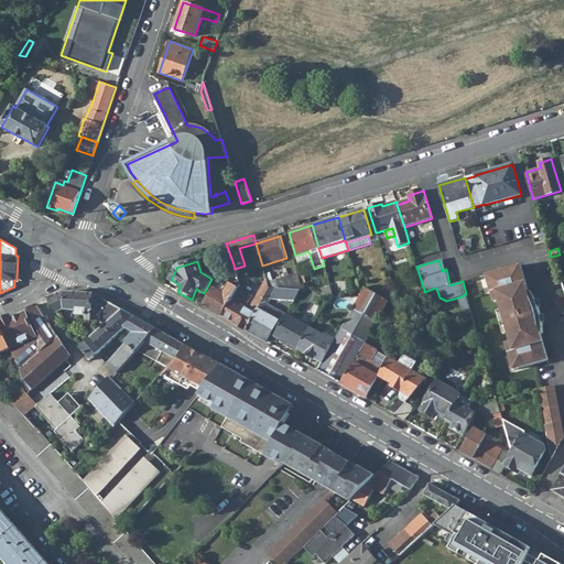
[(506,343),(512,364),(518,361),(520,369),(549,360),(541,334),(543,333),(543,326),(542,318),(540,312),(538,304),(534,297),(531,291),(529,292),(521,266),(492,273),(495,280),(489,282),(495,302),(499,301),(502,310),(509,333),(511,342),(506,343)]
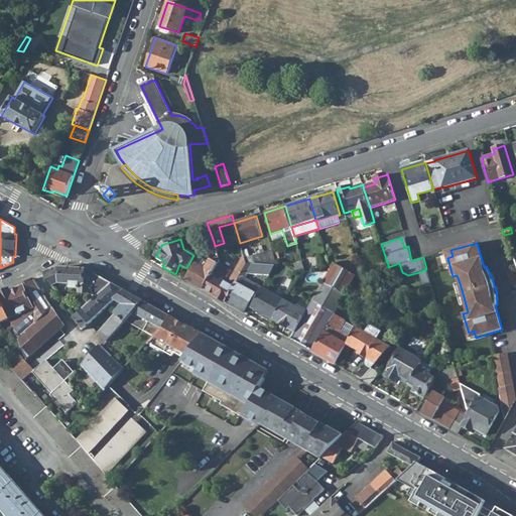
[(272,250),(253,256),(255,264),(275,266),(276,263),(272,250)]
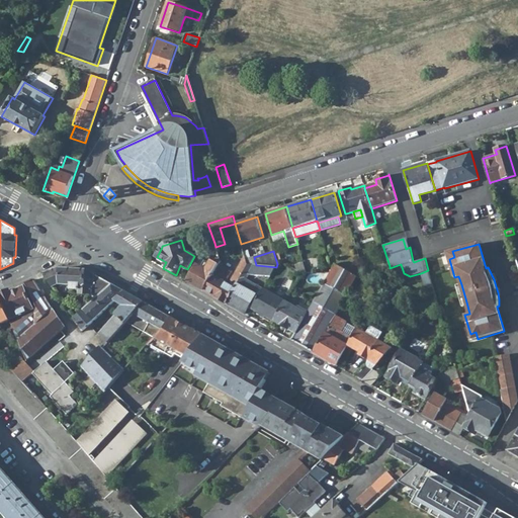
[(220,263),(204,291),(227,304),(249,264),(247,264),(245,258),(231,283),(226,281),(232,270),(220,263)]
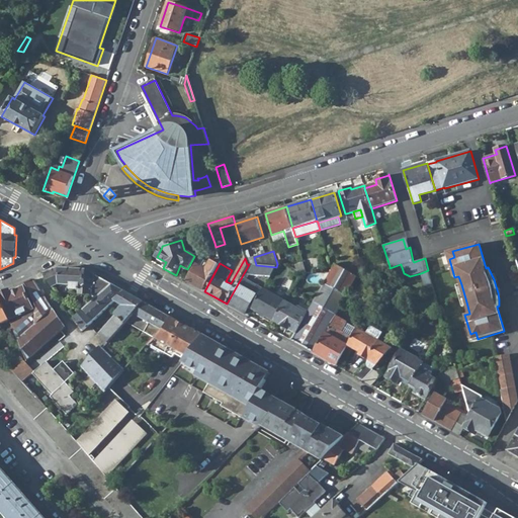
[(196,264),(186,280),(204,291),(220,263),(221,262),(218,260),(217,263),(211,260),(205,269),(196,264)]
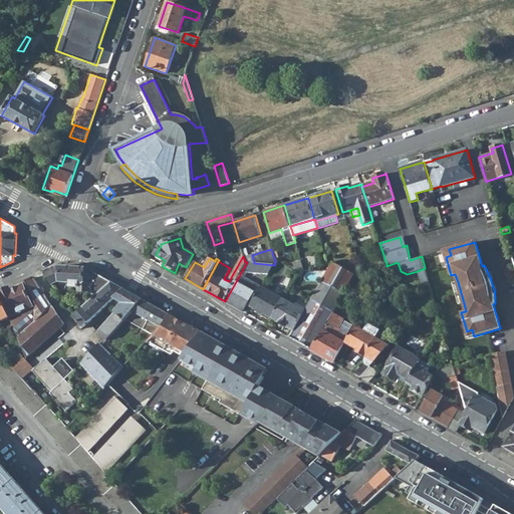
[(293,262),(295,267),(294,268),(298,271),(304,271),(301,260),(293,262)]
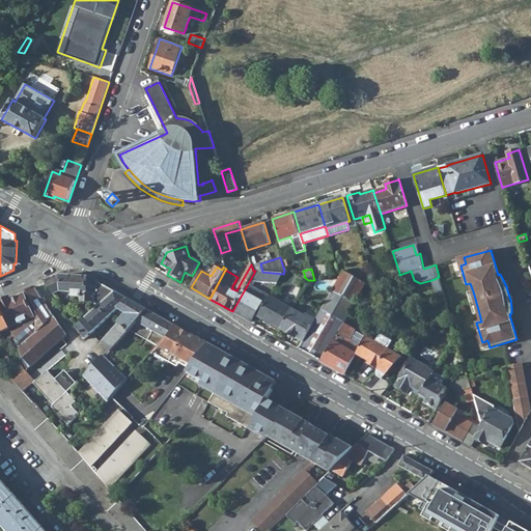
[(255,271),(232,311),(252,323),(255,324),(257,319),(255,317),(263,302),(267,303),(270,297),(252,286),(254,282),(277,284),(283,274),(262,272),(255,271)]
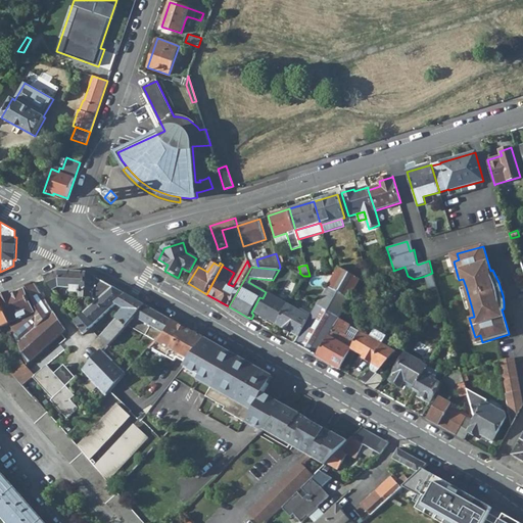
[(333,276),(327,286),(350,299),(355,289),(361,280),(338,267),(335,272),(333,276)]
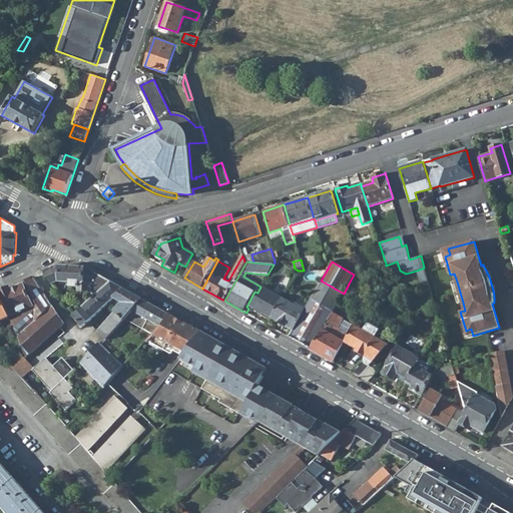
[(78,291),(89,293),(90,285),(83,284),(85,268),(57,267),(43,273),(52,285),(59,282),(70,283),(70,287),(79,287),(78,291)]
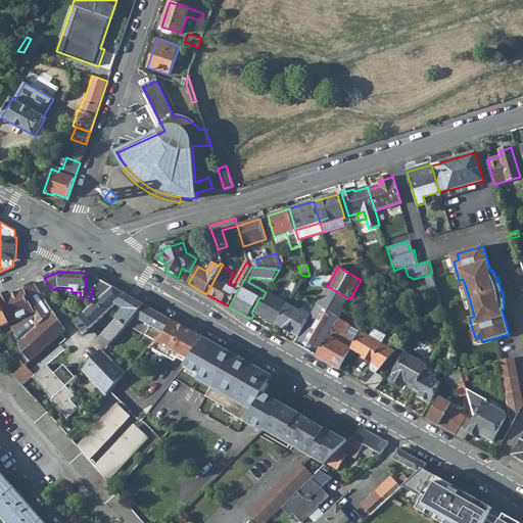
[(91,298),(96,301),(113,287),(87,273),(85,289),(92,290),(91,298)]
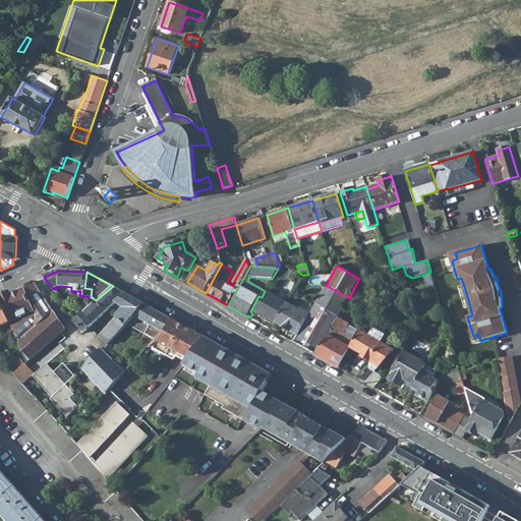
[(430,272),(423,275),(426,287),(435,285),(430,272)]
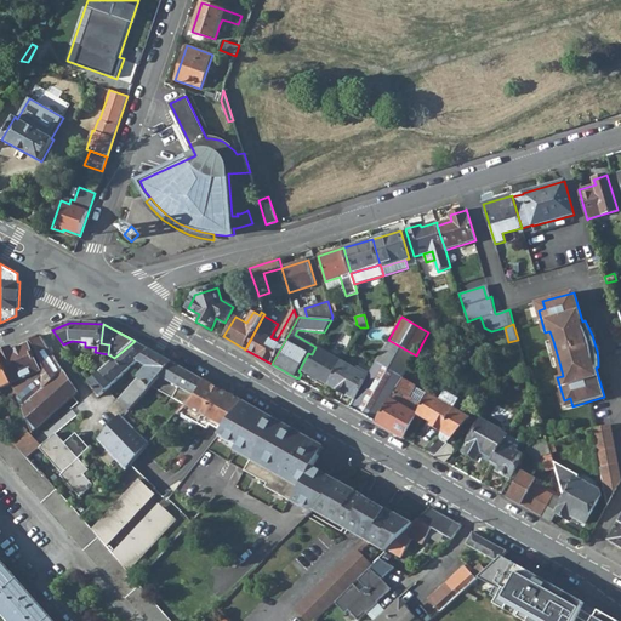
[(439,337),(428,332),(422,343),(433,349),(439,337)]
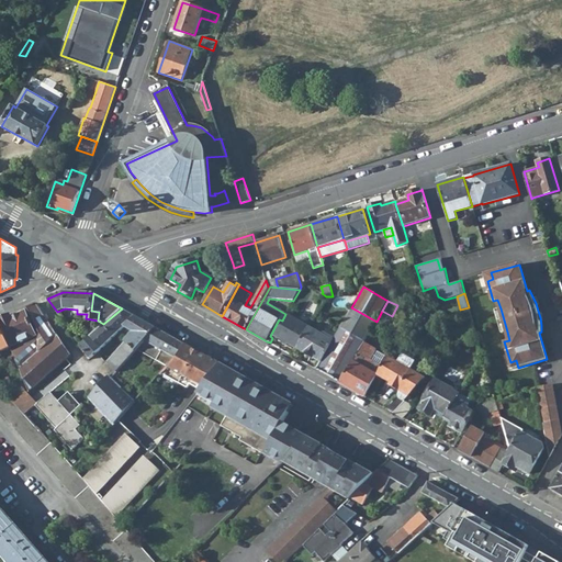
[(13,357),(27,391),(45,375),(70,355),(36,303),(26,307),(33,317),(40,334),(37,339),(11,351),(12,352),(13,357)]
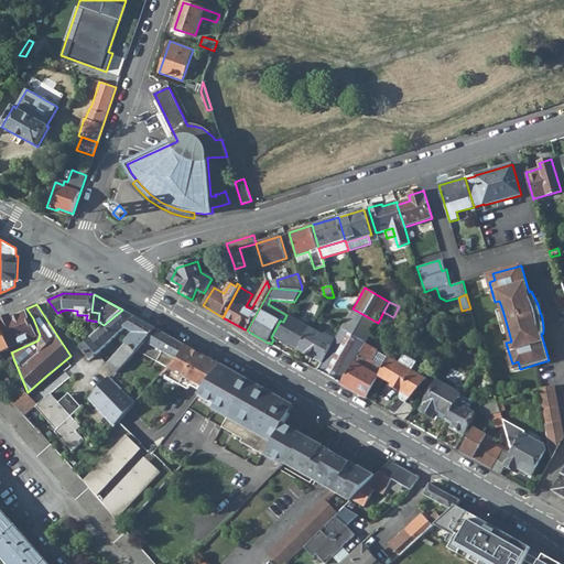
[(323,362),(318,371),(342,384),(365,344),(378,323),(353,308),(337,335),(335,339),(323,362)]
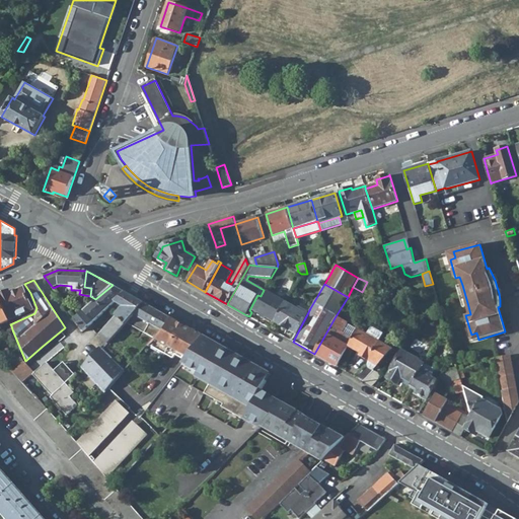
[(425,286),(425,287),(428,298),(431,300),(439,304),(433,284),(425,286)]
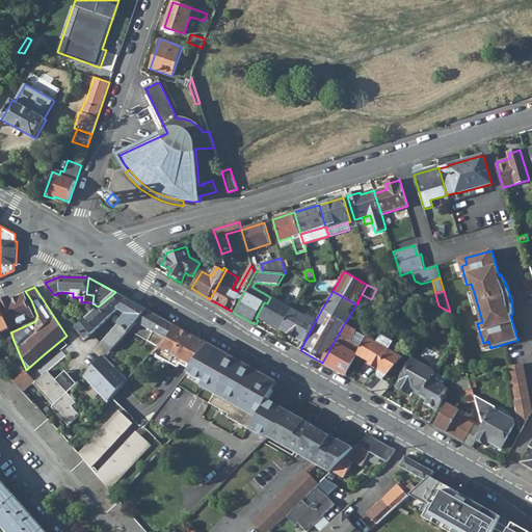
[(83,340),(118,310),(117,309),(129,299),(115,292),(98,307),(75,327),(83,340)]
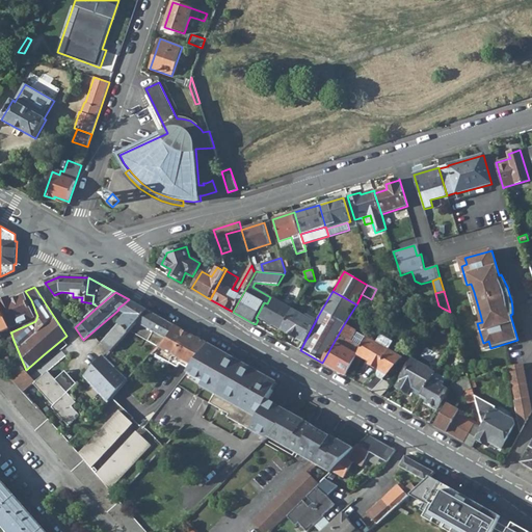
[(474,292),(469,293),(475,315),(480,314),(474,292)]
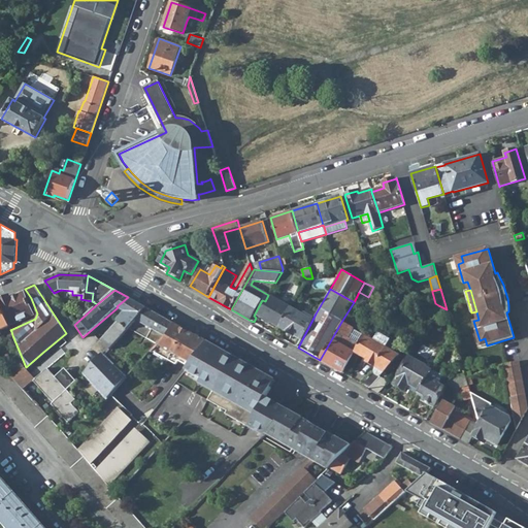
[(0,299),(0,304),(9,326),(34,316),(24,293),(10,299),(9,296),(0,299)]
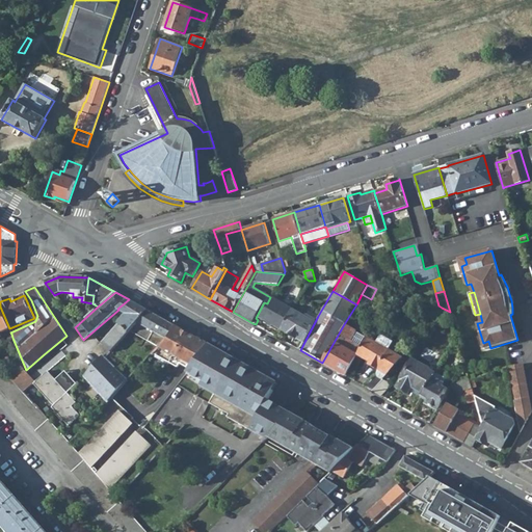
[(267,303),(260,317),(283,329),(293,310),(270,297),(267,303)]
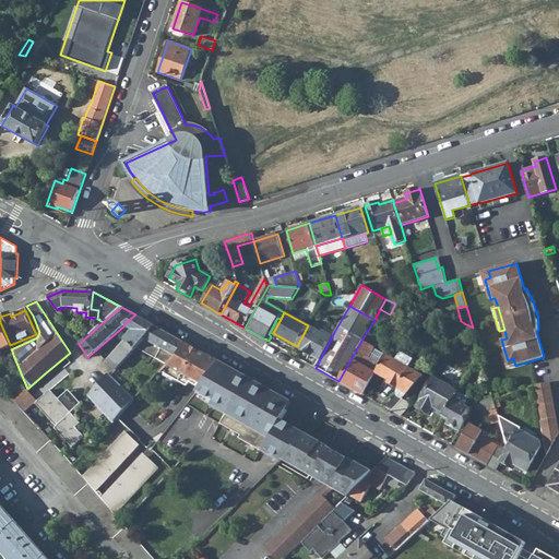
[(105,360),(116,370),(137,347),(144,339),(155,325),(135,314),(123,324),(125,325),(127,326),(123,330),(125,331),(129,333),(105,360)]
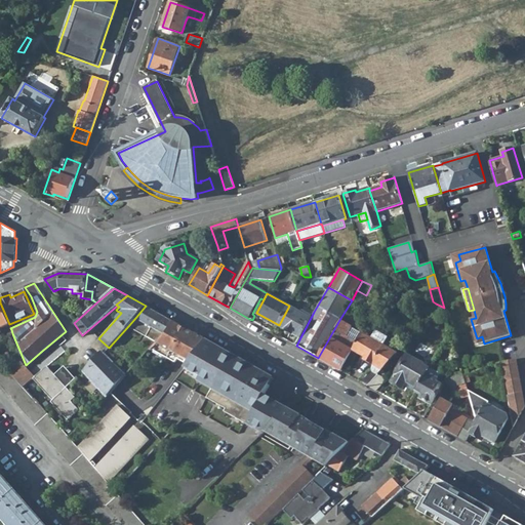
[(0,328),(9,324),(0,303),(0,328)]
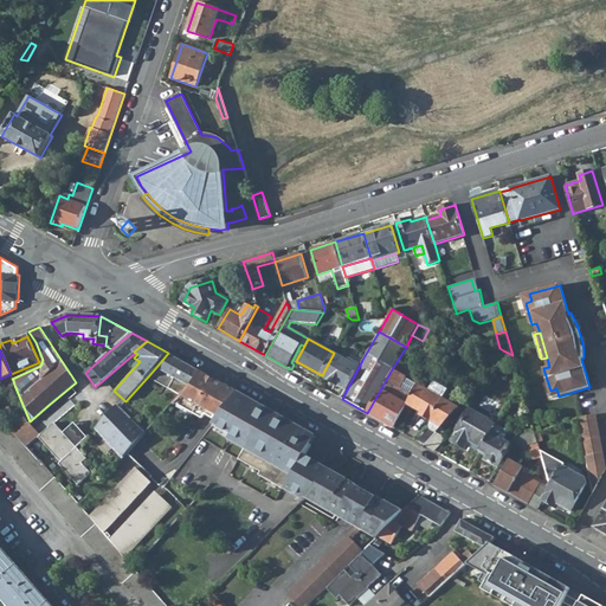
[(503,350),(494,360),(501,366),(513,355),(503,350)]
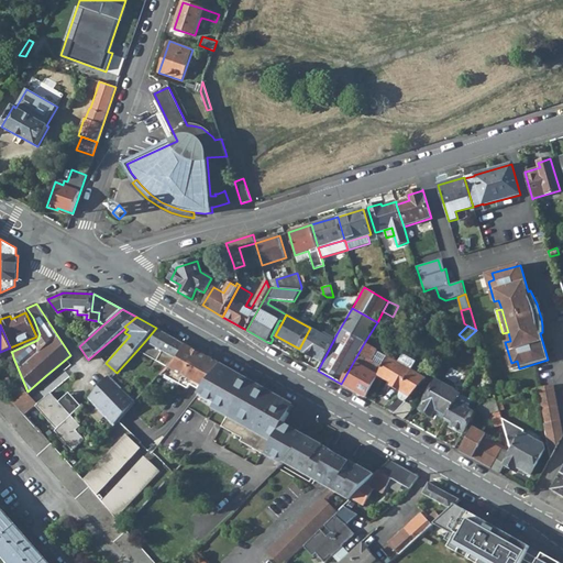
[(185,344),(156,328),(145,341),(150,343),(144,353),(168,367),(168,366),(176,359),(185,344)]
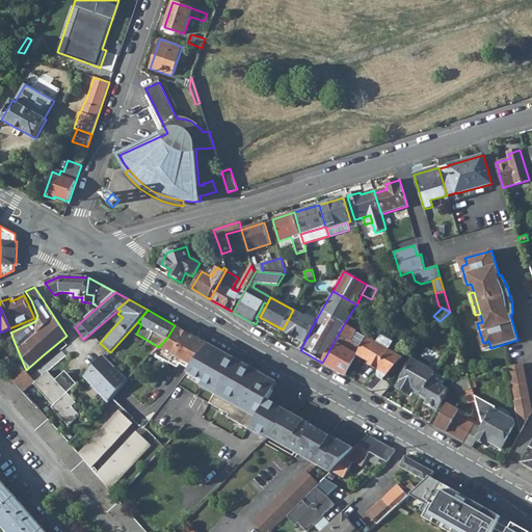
[(293,310),(283,329),(304,342),(316,320),(307,315),(306,317),(293,310)]
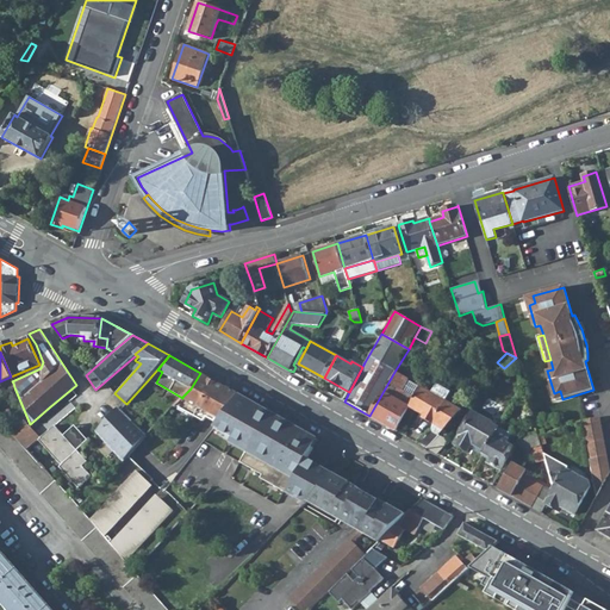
[(354,356),(352,361),(362,367),(365,362),(354,356)]
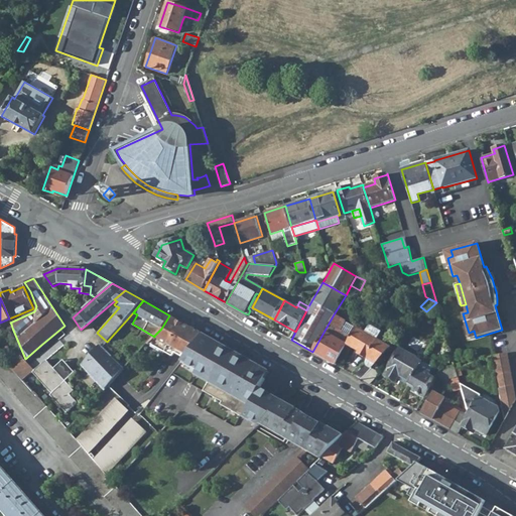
[(132,324),(137,314),(133,312),(126,320),(132,324)]
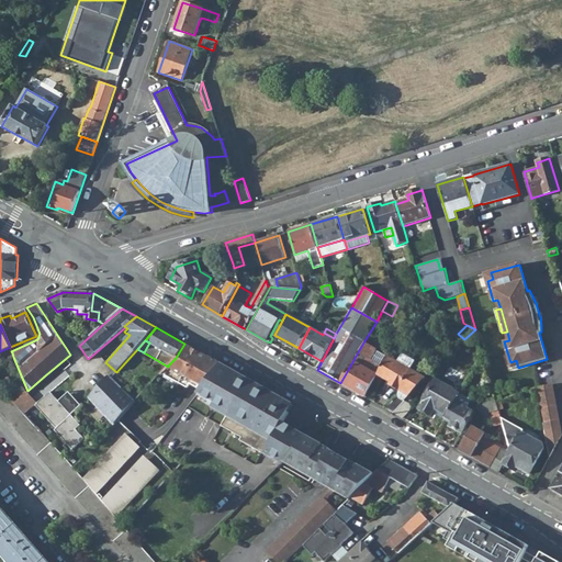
[(363,343),(340,383),(364,397),(378,375),(377,374),(385,361),(381,359),(378,363),(370,359),(375,349),(363,343)]
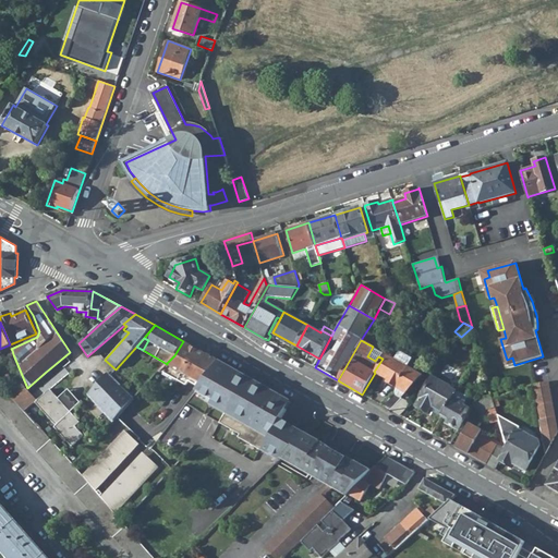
[(161,371),(184,384),(187,380),(198,386),(204,378),(213,367),(218,361),(206,353),(183,341),(174,355),(167,363),(167,364),(161,371)]
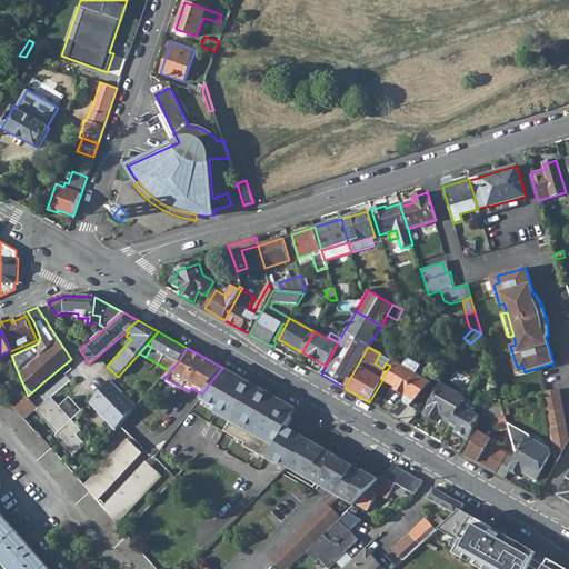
[(0,361),(0,365),(0,366),(13,361),(12,357),(0,361)]
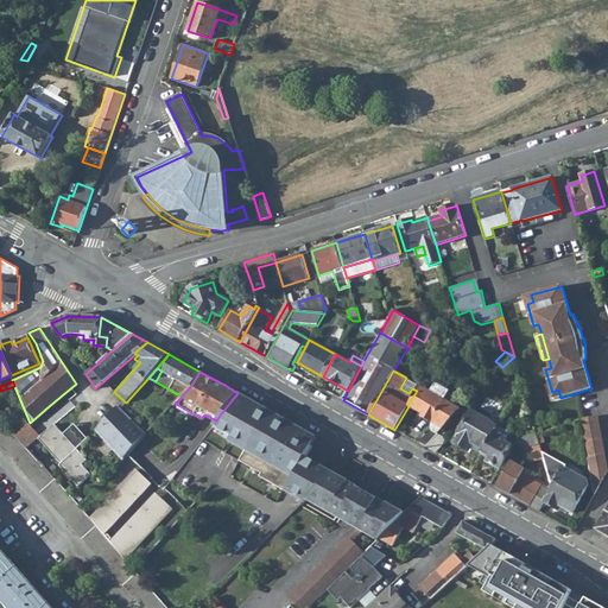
[(436,382),(430,392),(442,398),(447,390),(436,382)]
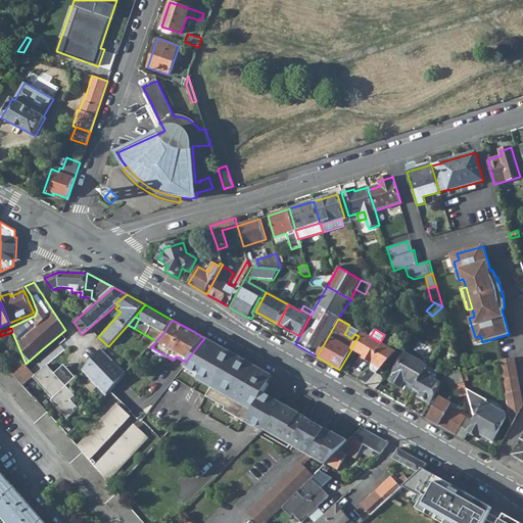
[(364,357),(363,359),(372,365),(370,370),(377,373),(381,368),(396,351),(380,342),(370,337),(361,332),(359,336),(350,348),(351,349),(364,357)]
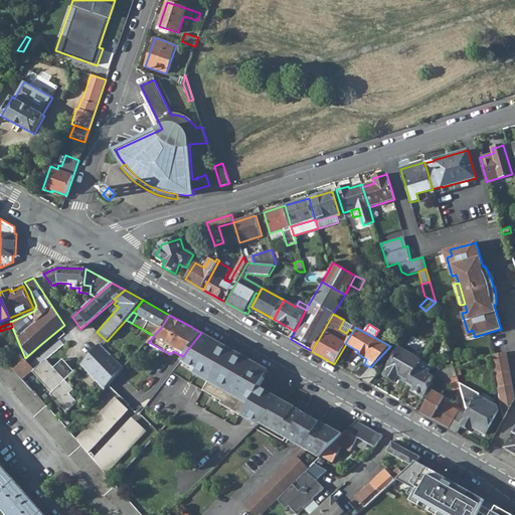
[(183,356),(179,361),(195,370),(194,372),(207,379),(201,389),(220,399),(218,402),(256,424),(259,422),(282,399),(259,386),(268,370),(234,351),(205,335),(201,333),(196,339),(188,349),(183,356)]
